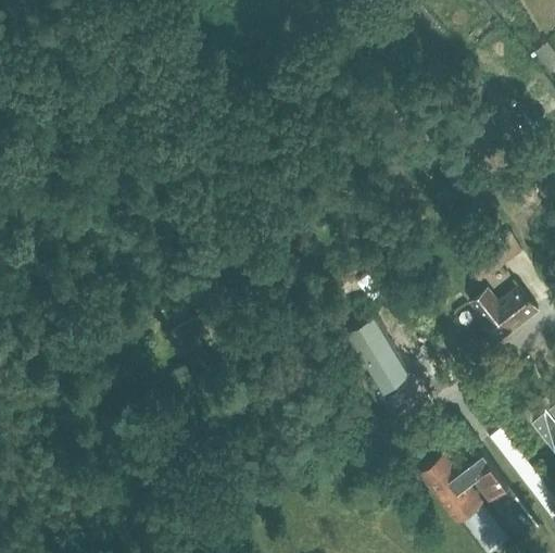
[(554,53),(546,44),(533,54),(550,74),(554,68),(554,53)]
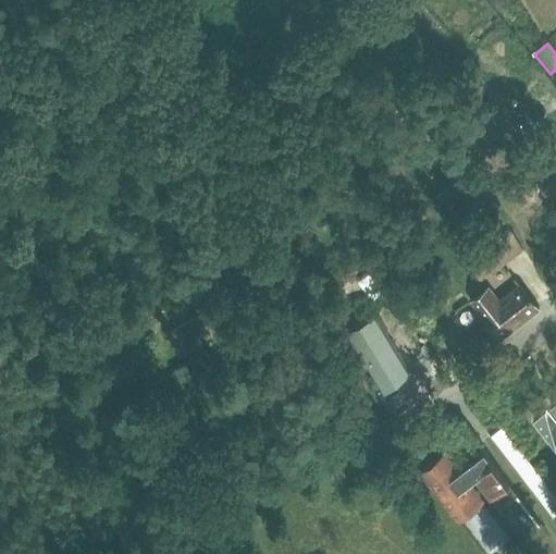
[(467,209),(448,223),(473,258),(466,262),(479,282),(523,253),(511,234),(501,241),(497,235),(502,233),(494,222),(481,231),(473,220),(474,219),(470,212),(469,212),(467,209)]
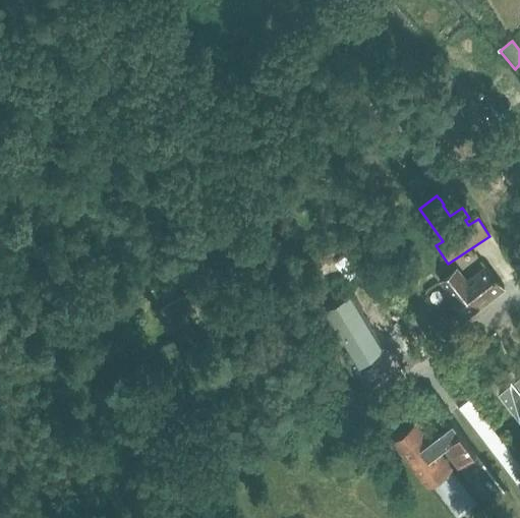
[(460,310),(467,320),(504,291),(484,268),(466,283),(457,270),(439,284),(460,310)]
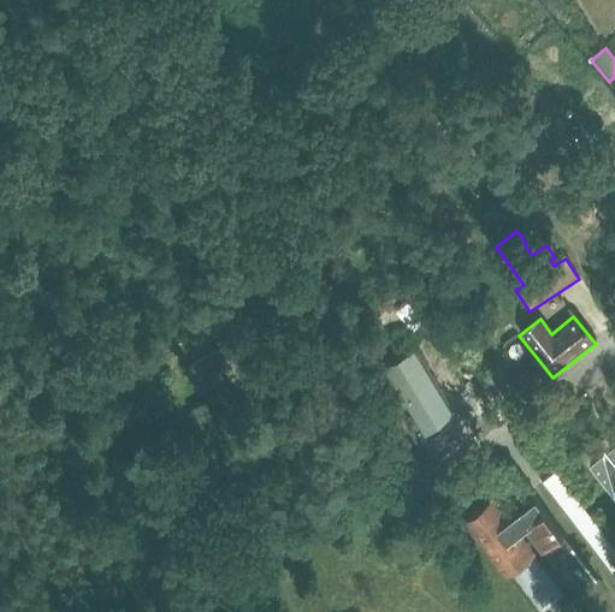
[(385,362),(426,432),(454,414),(413,346),(385,362)]
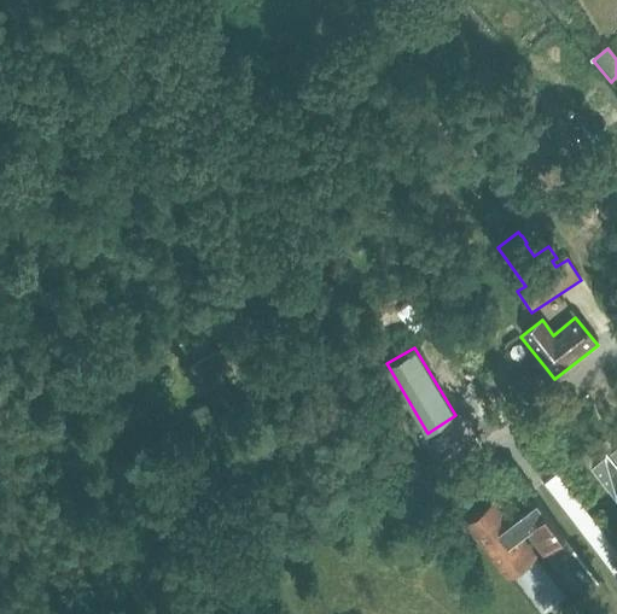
[(220,352),(185,370),(199,398),(222,386),(217,378),(231,370),(220,352)]
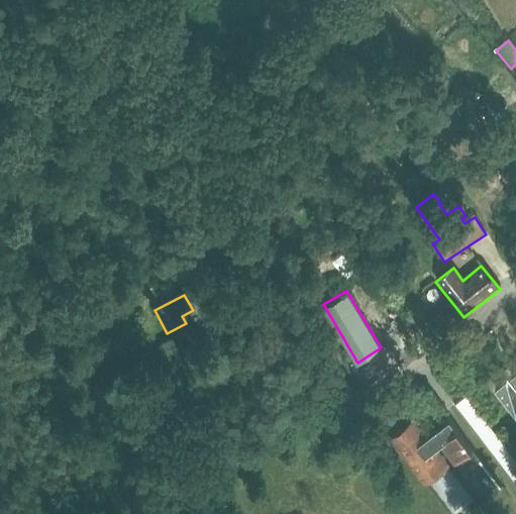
[(463,317),(456,308),(445,317),(441,313),(428,324),(438,337),(463,317)]
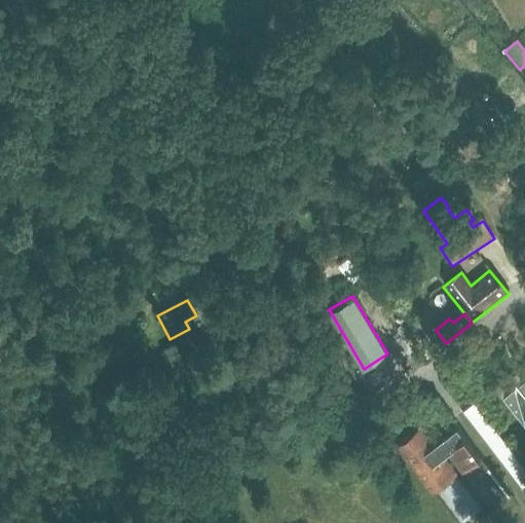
[(503,399),(524,424),(524,381),(520,385),(503,399)]
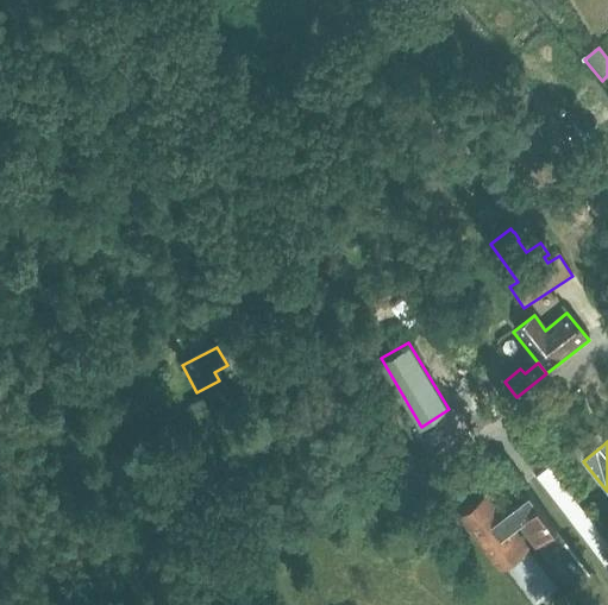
[(607,546),(549,468),(537,478),(607,571),(607,546)]
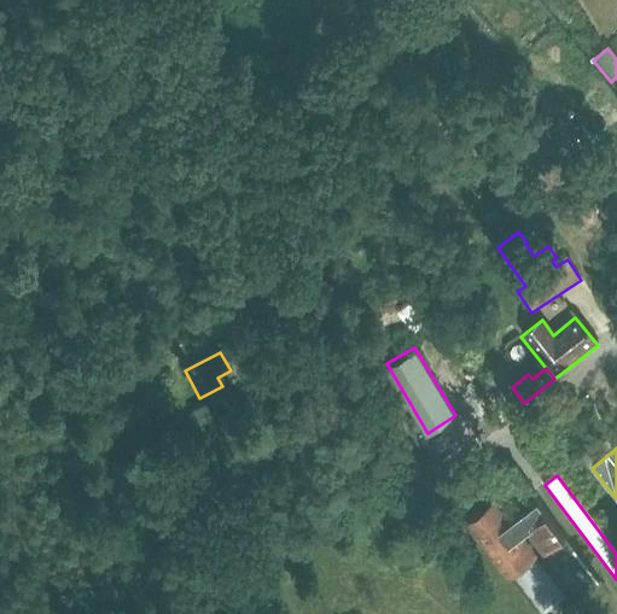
[(495,503),(464,526),(506,583),(537,559),(521,537),(527,532),(553,567),(574,551),(536,503),(511,522),(495,503)]
